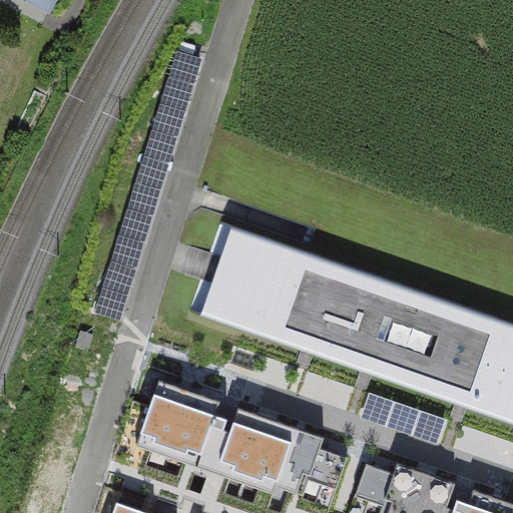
[(100,314),(125,322),(186,109),(160,102),(100,314)]
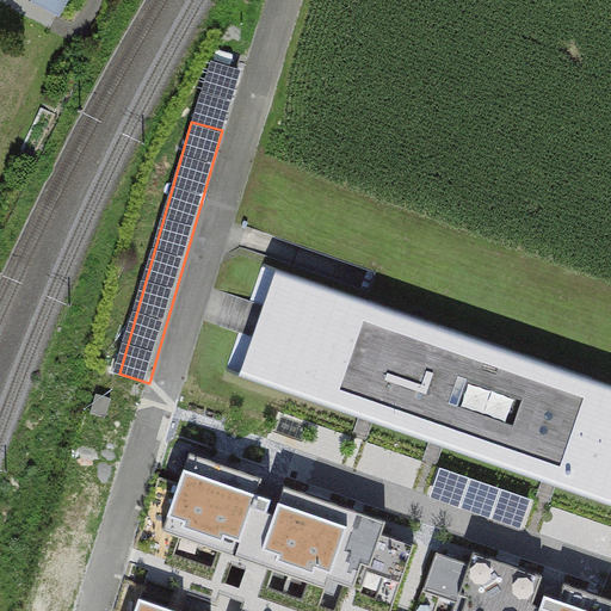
[(429,314),(266,257),(226,371),(610,505),(610,383),(426,320),(429,314)]
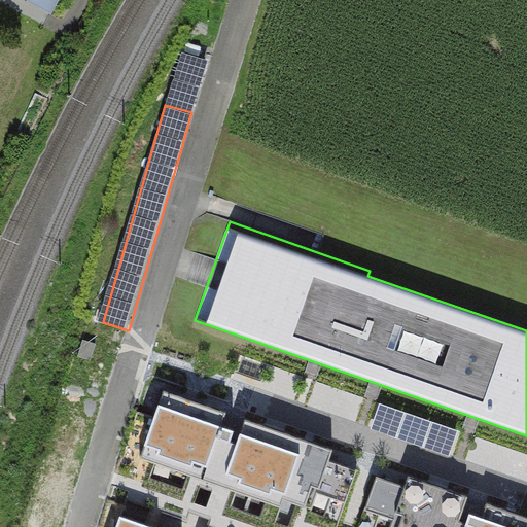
[(229,414),(163,391),(139,459),(280,506),(283,499),(314,510),(319,494),(347,504),(358,471),(330,461),(335,451),(246,421),(238,446),(232,444),(236,431),(223,428),(229,414)]
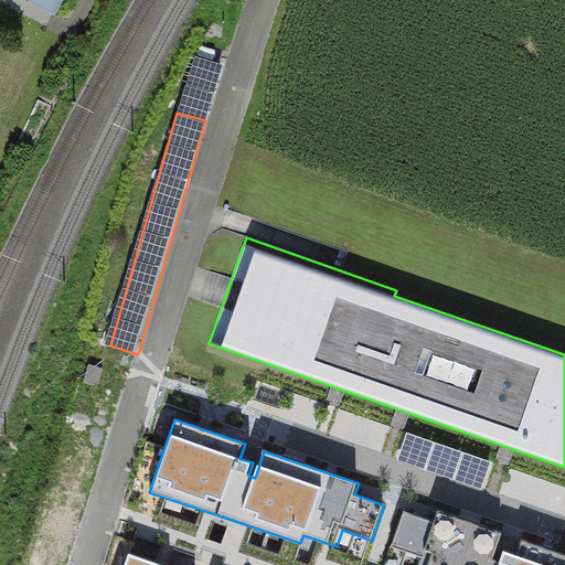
[(564,564),(564,556),(522,542),(516,556),(503,552),(500,563),(493,561),(503,534),(439,512),(436,523),(406,513),(394,547),(422,557),(418,564),(564,564)]
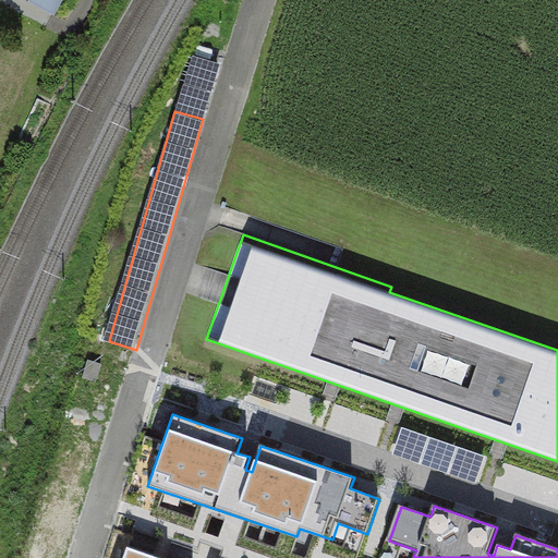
[(160,557),(129,547),(124,557),(160,557)]
